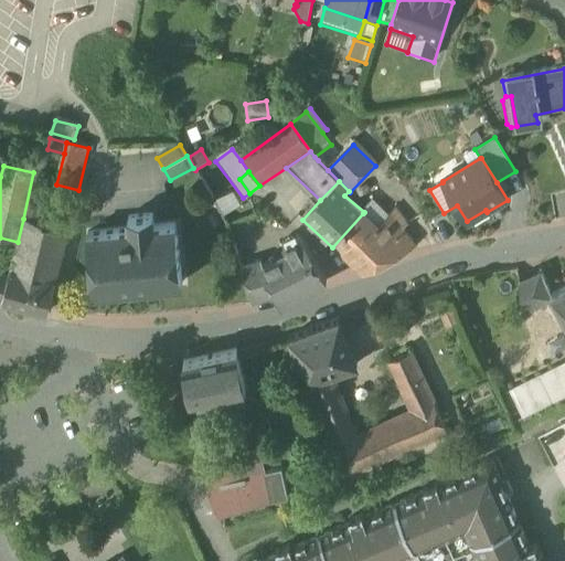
[(234,191),(213,200),(224,220),(244,212),(234,191)]
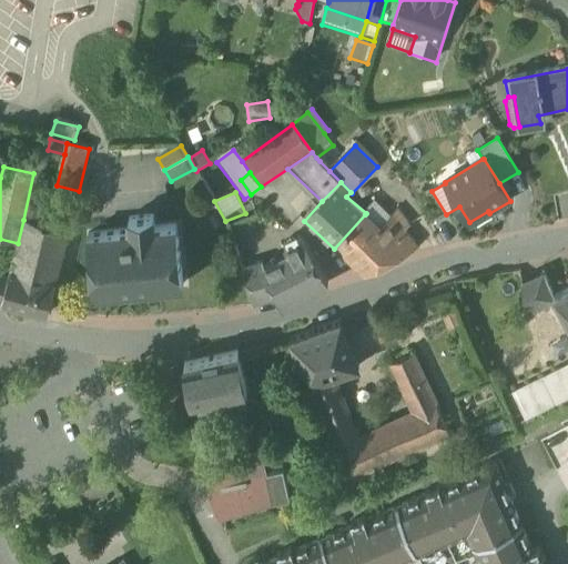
[(374,203),(366,213),(365,214),(382,230),(393,219),(374,203)]
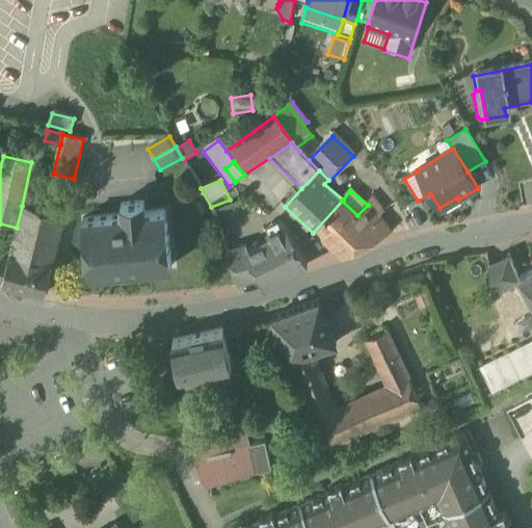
[(357,215),(342,201),(313,233),(343,261),(391,233),(379,217),(382,214),(379,211),(381,209),(377,202),(372,206),(370,203),(368,205),(357,215)]
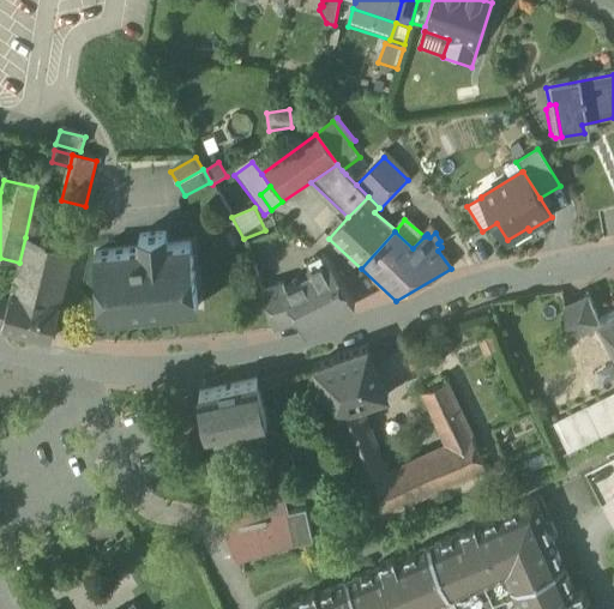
[(95,254),(103,319),(149,313),(167,311),(198,307),(191,243),(168,246),(167,234),(139,236),(142,249),(95,254)]
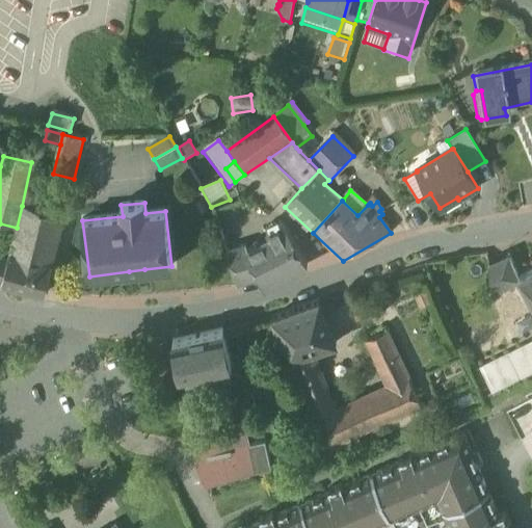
[(25,207),(22,206),(17,228),(9,256),(10,256),(52,265),(64,216),(25,207)]
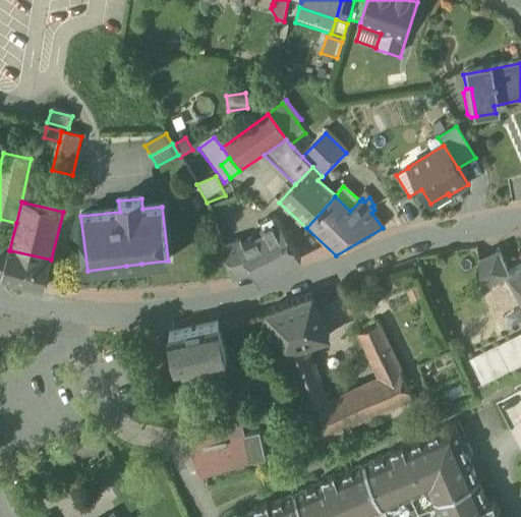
[(254,273),(259,282),(301,262),(282,227),(277,222),(262,230),(265,235),(243,246),(242,246),(254,273)]
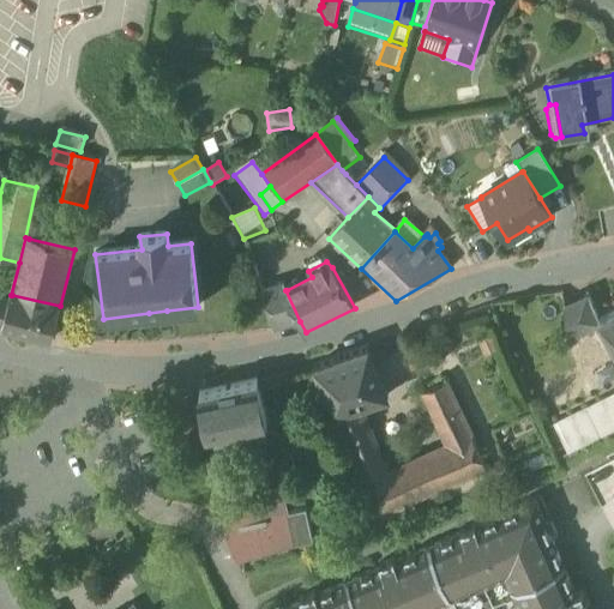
[(262,291),(274,330),(300,321),(286,290),(287,290),(284,285),(262,291)]
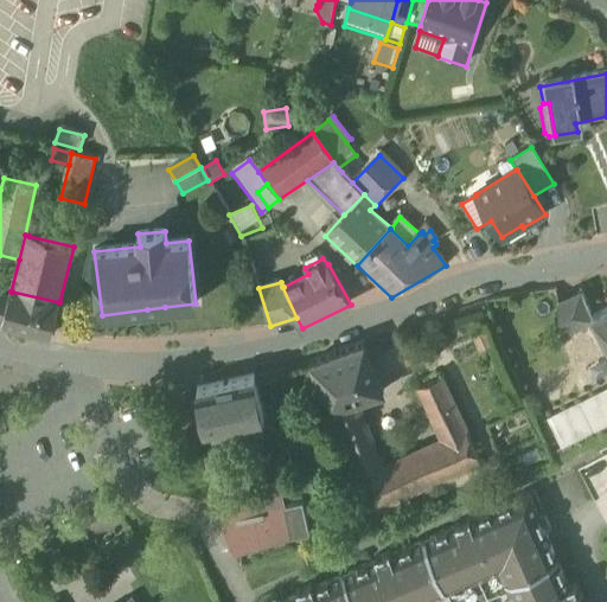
[(0,324),(2,325),(11,294),(0,292),(0,324)]
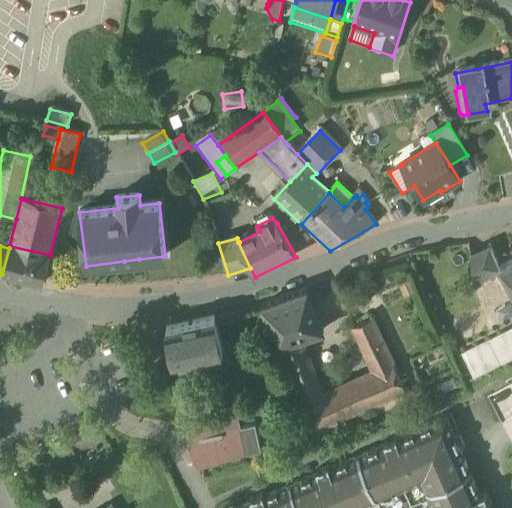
[(2,274),(43,284),(50,255),(10,246),(9,248),(2,274)]
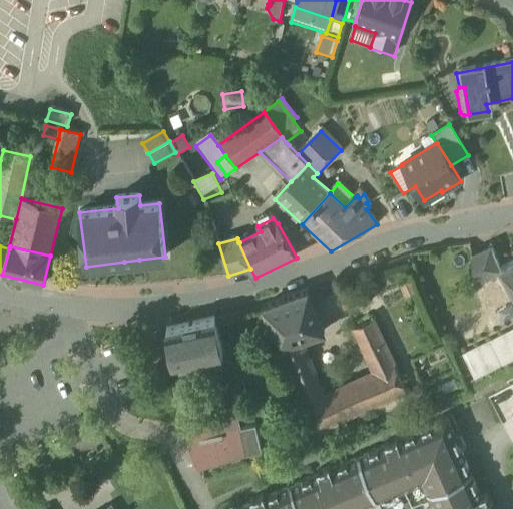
[(464,264),(476,285),(500,271),(487,249),(464,264)]
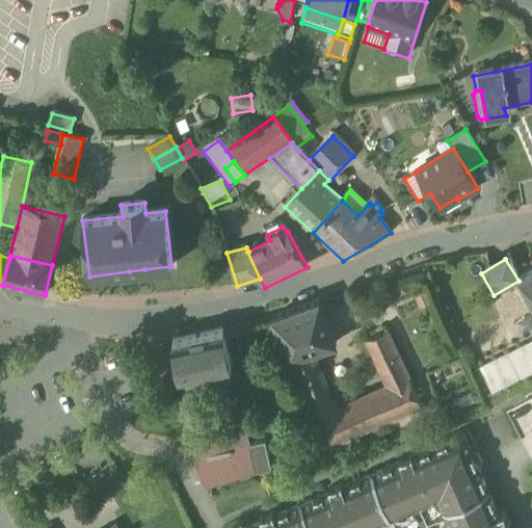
[(144,269),(129,271),(131,284),(145,283),(144,269)]
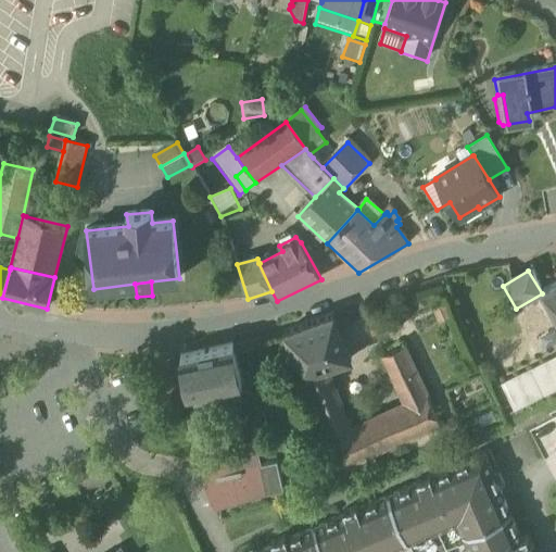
[(555,285),(542,293),(555,317),(555,285)]
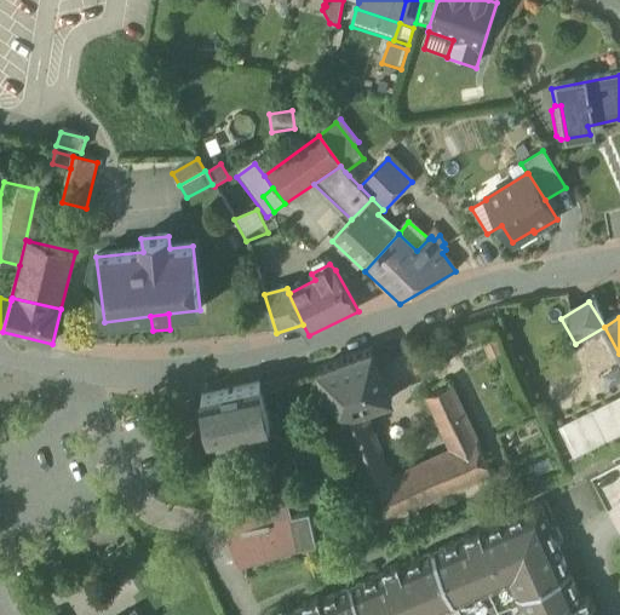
[(317,372),(338,417),(362,409),(394,400),(373,355),(317,372)]
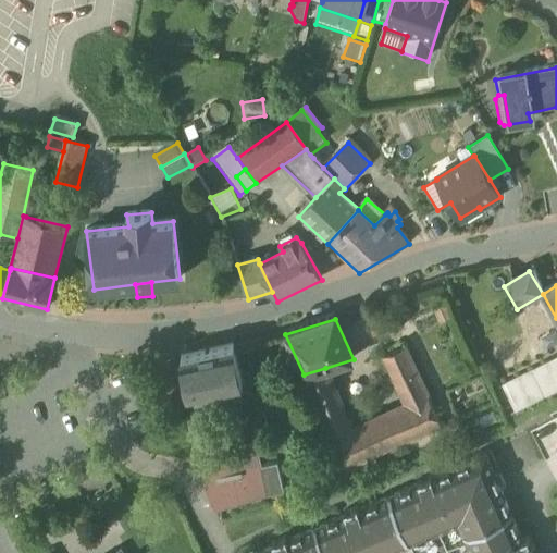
[(384,356),(396,381),(419,371),(407,345),(384,356)]
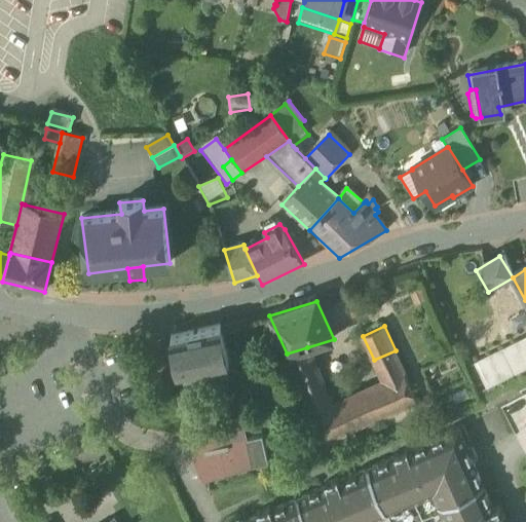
[(172,339),(180,375),(228,365),(220,328),(172,339)]
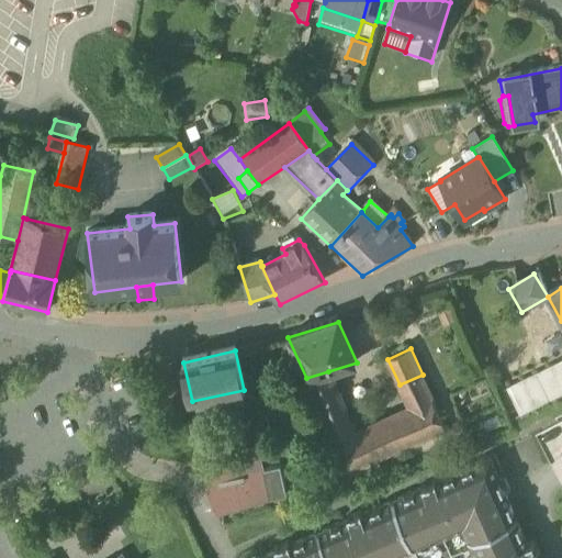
[(561,393),(561,360),(549,368),(561,393)]
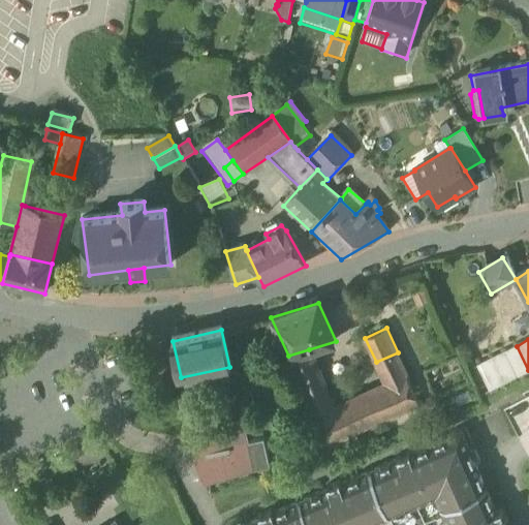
[(517,377),(528,371),(528,370),(517,346),(504,351),(517,377)]
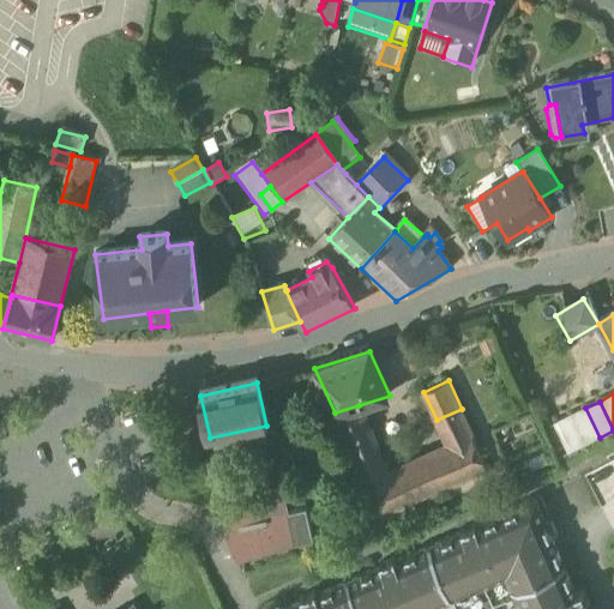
[(335,412),(368,486),(390,476),(359,405),(335,412)]
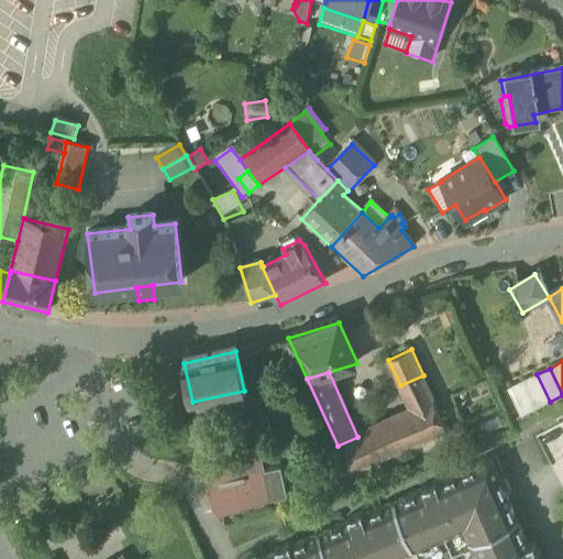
[(537,408),(550,402),(537,374),(523,381),(537,408)]
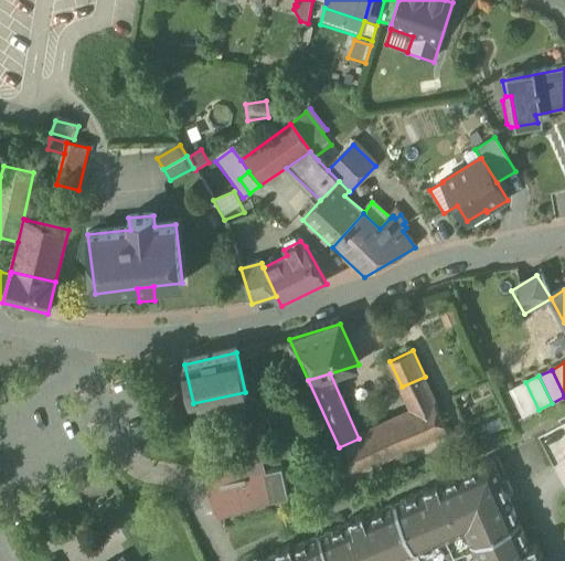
[(437,402),(425,377),(402,387),(414,413),(437,402)]
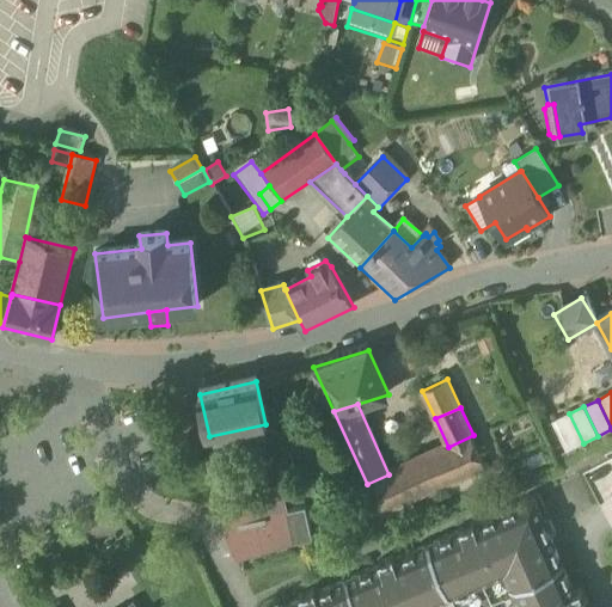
[(569,451),(583,443),(569,414),(555,421),(569,451)]
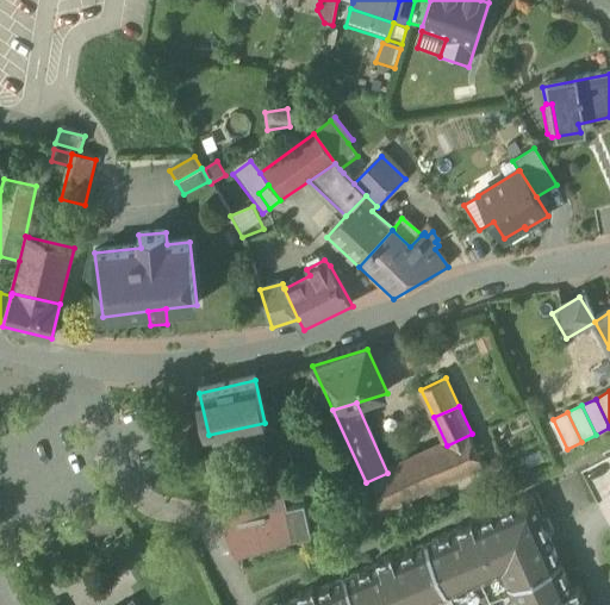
[(485,462),(472,434),(447,446),(387,473),(366,482),(379,511),(485,462)]
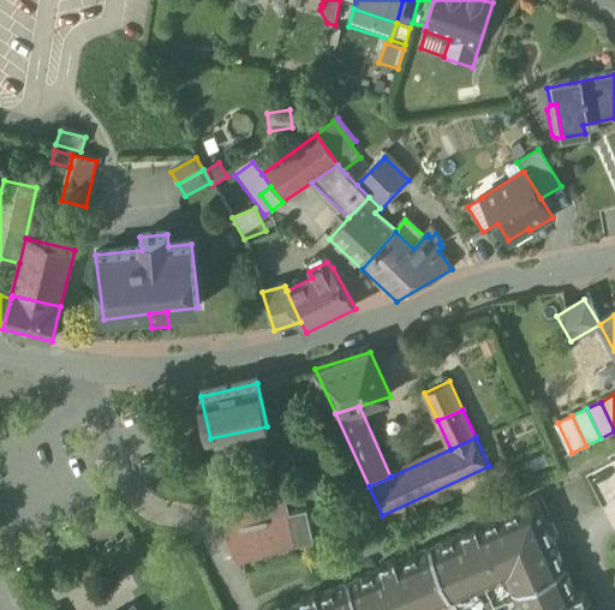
[(364,527),(380,520),(347,447),(332,454),(364,527)]
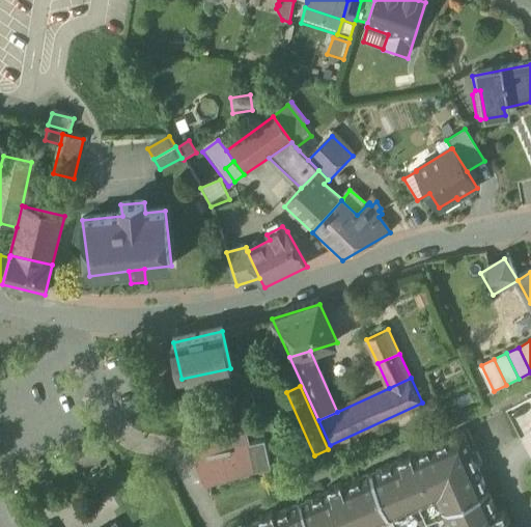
[(530,398),(527,401),(505,413),(530,462),(530,398)]
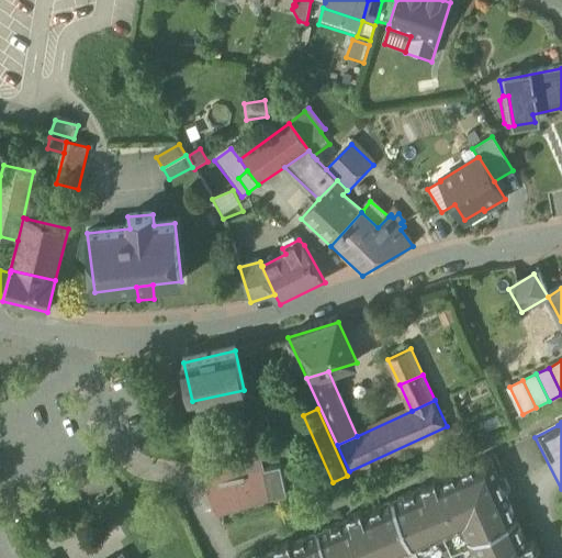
[(519,526),(561,508),(561,489),(535,437),(513,448),(490,458),(519,526)]
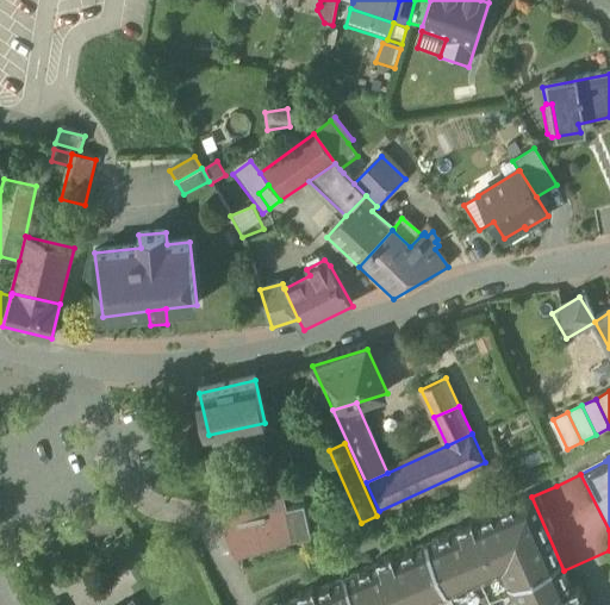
[(218,513),(236,554),(293,538),(286,509),(280,485),(213,501),(218,513)]
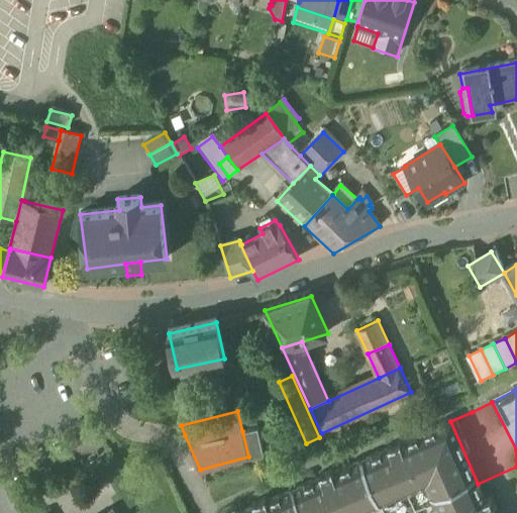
[(405,512),(411,510),(419,512),(490,512),(490,511),(495,508),(490,497),(485,499),(478,484),(450,421),(401,442),(400,441),(388,446),(389,448),(333,473),(331,469),(319,475),(321,478),(267,502),(265,498),(252,504),(254,507),(242,512),(405,512)]
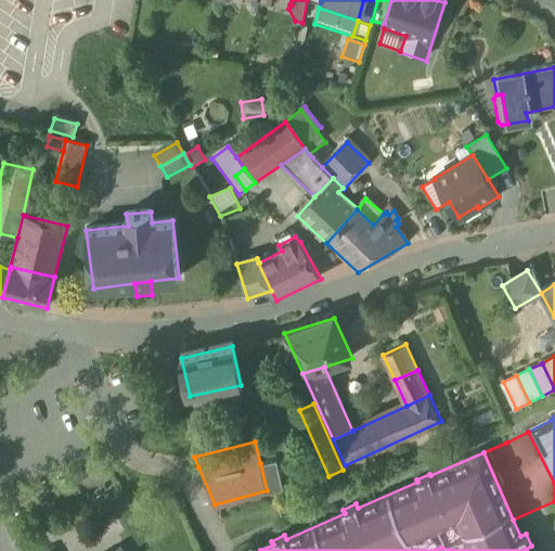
[(278,459),(260,463),(267,490),(284,487),(278,459)]
